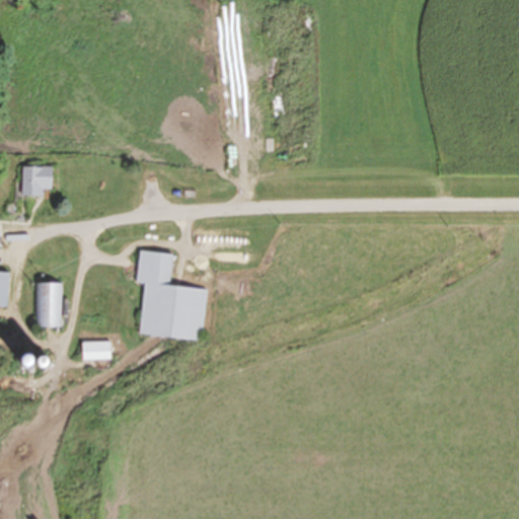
[(44,197),(44,191),(54,191),(54,166),(23,166),(23,197),(44,197)]
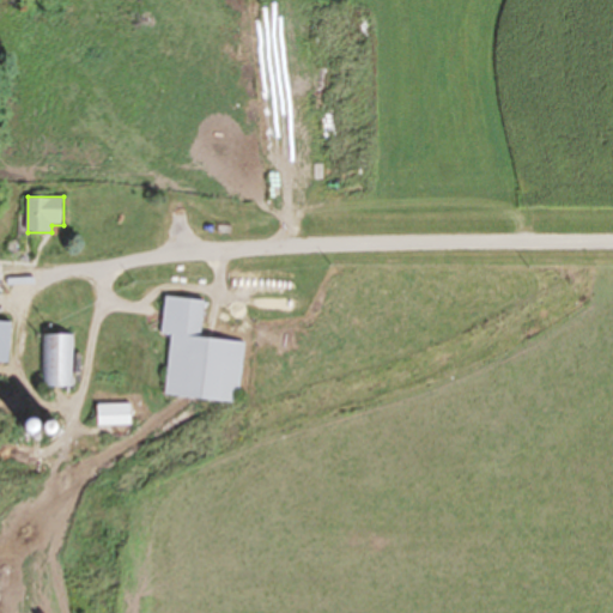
[(238,404),(244,343),(201,338),(205,302),(165,297),(161,335),(171,337),(164,396),(238,404)]
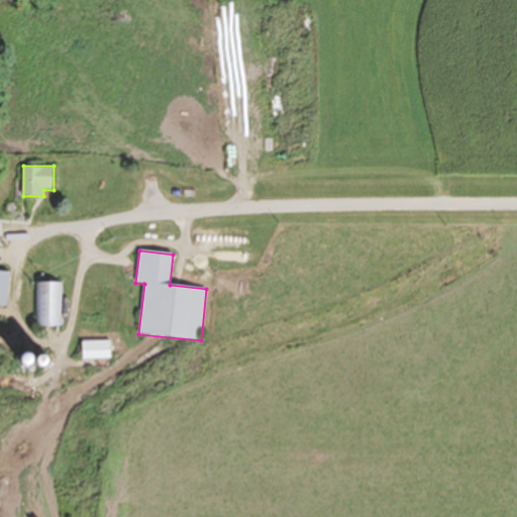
[(0,306),(8,307),(10,273),(0,272),(0,306)]
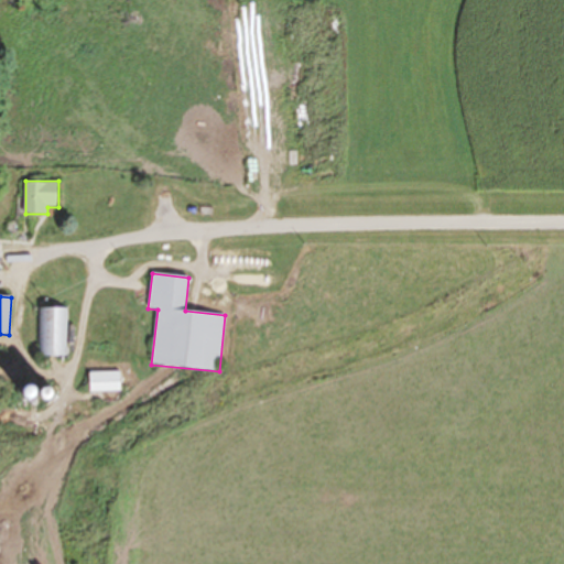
[(38,356),(65,356),(65,310),(38,310),(38,356)]
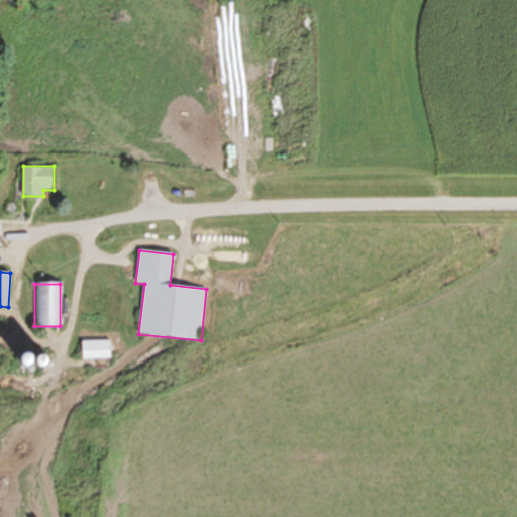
[(82,341),(82,359),(111,359),(111,341),(82,341)]
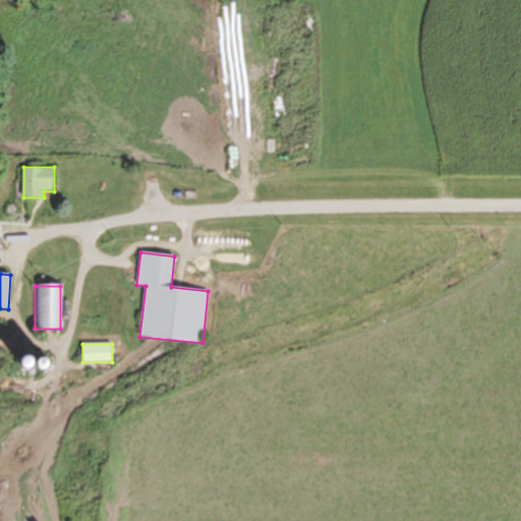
All buildings are outlined.
